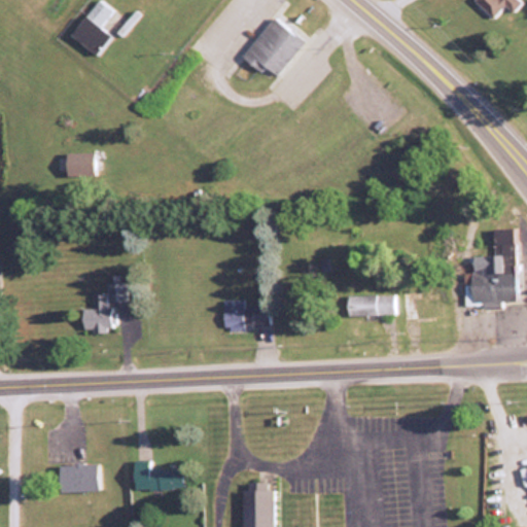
[(111,8),(100,0),(96,0),(71,34),(96,53),(110,33),(99,25),(111,8)]
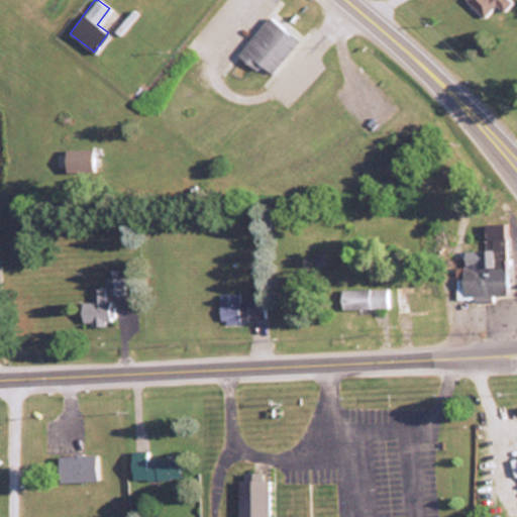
[(509,0),(464,0),(483,17),(495,4),(502,12),(512,2),(509,0)]
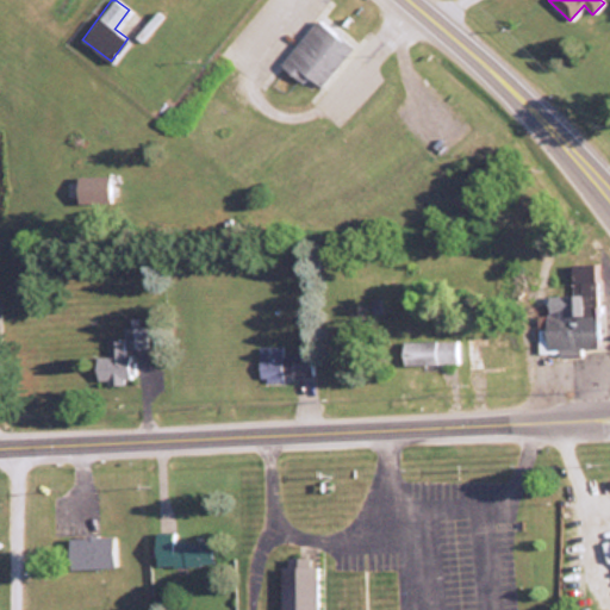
[(350,45),(316,17),(279,64),(300,81),(304,75),(318,86),(350,45)]
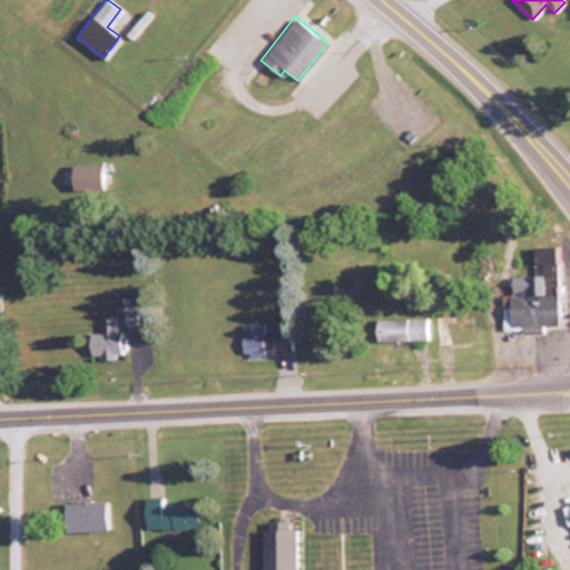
[(100,164),(70,164),(70,188),(100,188),(100,164)]
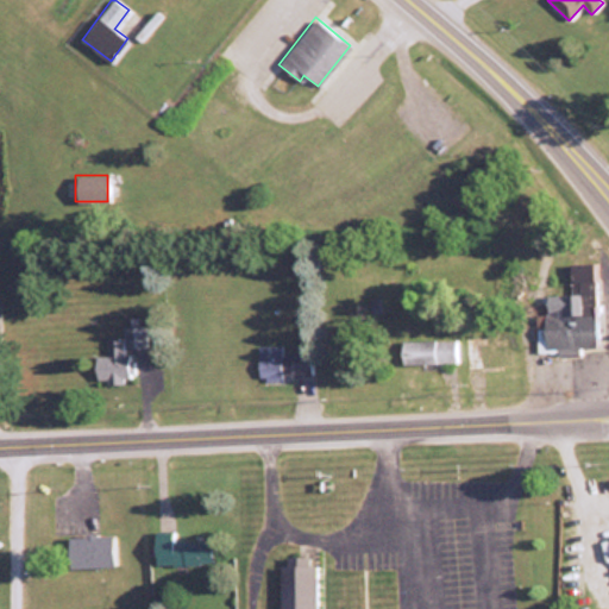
[(567,262),(567,284),(550,283),(550,301),(542,301),(541,351),(595,352),(596,262),(567,262)]
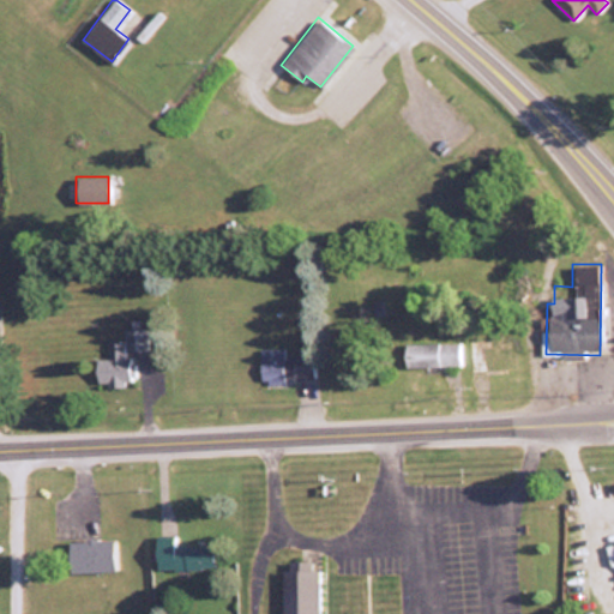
[(148,327),(124,329),(124,341),(108,341),(108,359),(95,360),(96,386),(130,385),(128,351),(149,351),(148,327)]
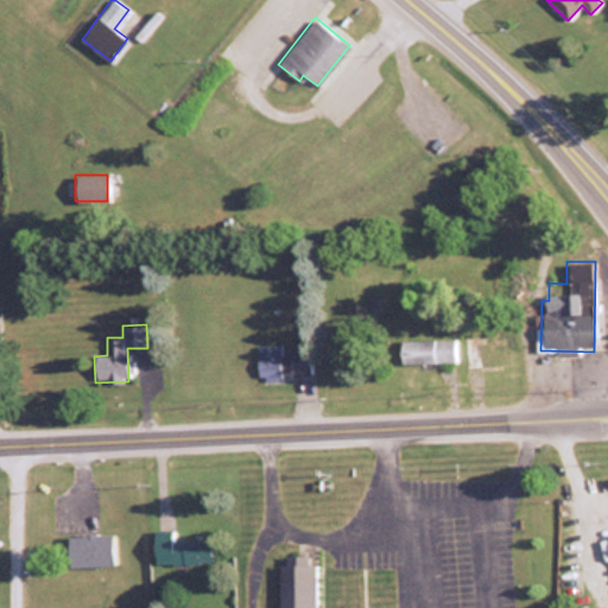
[(456,362),(456,340),(401,340),(401,362),(456,362)]
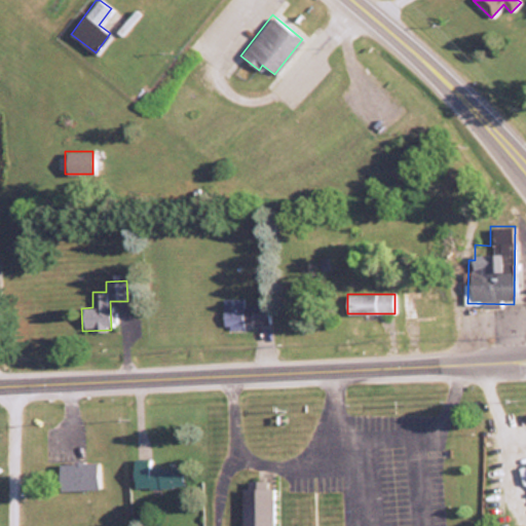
[(268,326),(267,303),(243,304),(243,298),(222,298),(223,327),(268,326)]
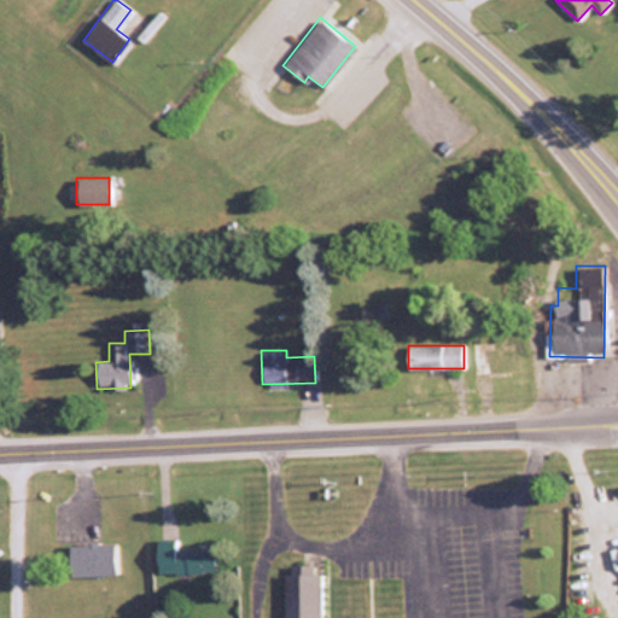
[(155,540),(156,573),(213,572),(213,548),(176,548),(176,538),(155,540)]
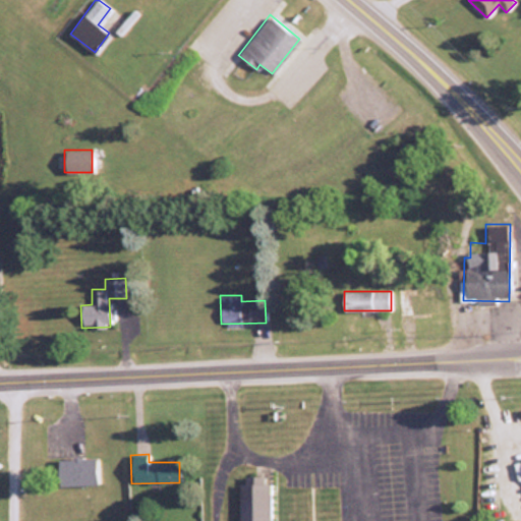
[(57,485),(98,484),(98,457),(57,458),(57,485)]
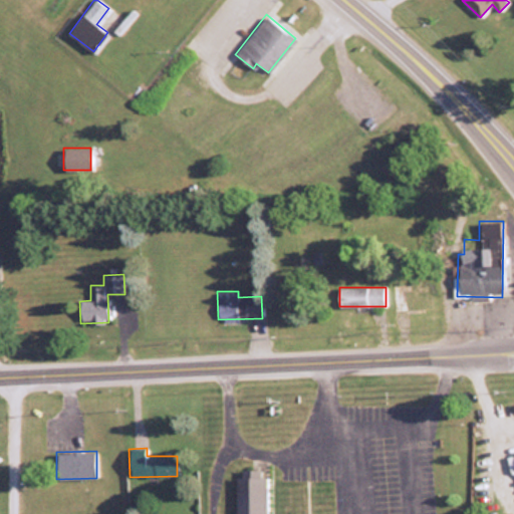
[(266,513),(266,475),(236,476),(236,513),(266,513)]
